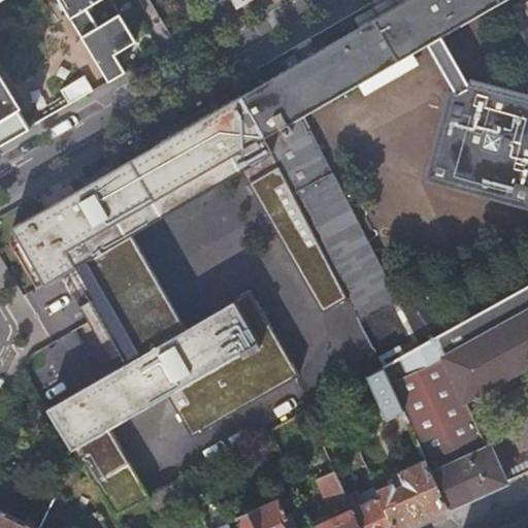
[(0,0),(0,144),(30,128),(0,75),(0,0),(61,0),(109,83),(126,72),(114,55),(136,41),(120,13),(98,27),(87,8),(99,0),(0,0)]
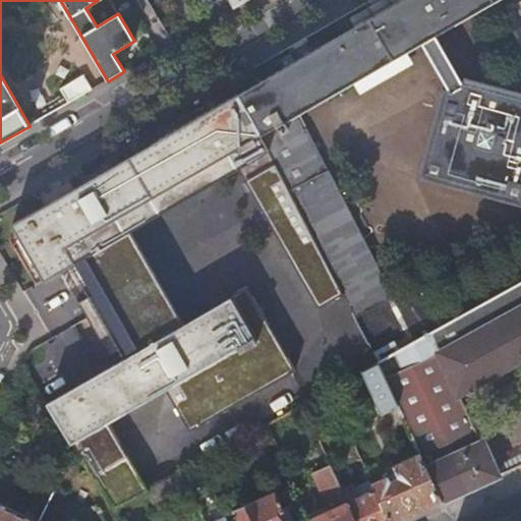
[(520,0),(399,0),(275,71),(249,87),(72,188),(42,206),(10,224),(16,233),(24,247),(18,251),(36,282),(73,259),(92,290),(61,308),(79,339),(64,348),(78,372),(94,363),(99,370),(88,378),(57,395),(48,401),(116,511),(138,498),(111,449),(99,426),(113,418),(221,356),(236,384),(223,391),(238,418),(307,380),(301,369),(296,360),(308,354),(298,337),(286,343),(280,333),(248,350),(222,302),(166,334),(162,326),(149,303),(141,291),(128,268),(121,255),(108,233),(104,225),(232,151),(261,134),(290,190),(322,251),(357,319),(395,298),(328,169),(306,128),(304,129),(296,114),(354,80),(406,51),(421,42),(450,93),(448,100),(458,103),(451,130),(441,127),(431,163),(440,165),(438,174),(481,185),(498,123),(520,128),(520,99),(463,82),(436,34),(494,0),(520,0)]
